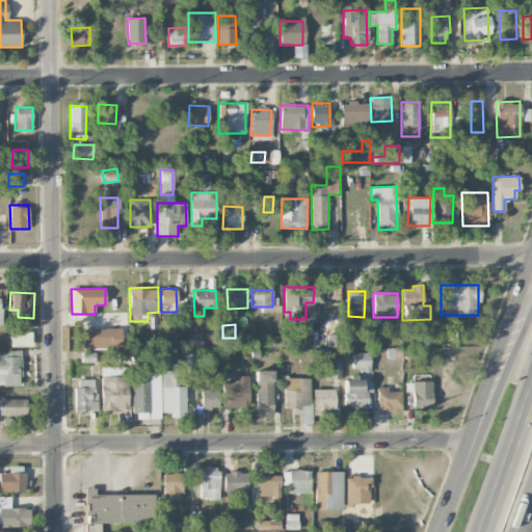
[(83,348),(123,347),(122,327),(82,328),(83,348)]
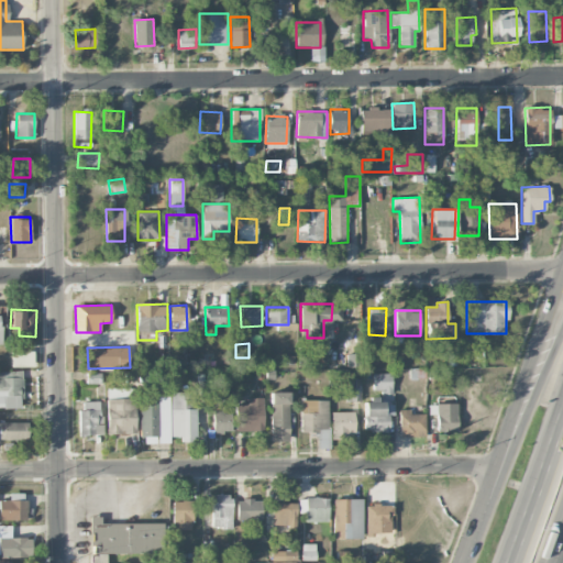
[(11,366),(33,366),(33,351),(10,351),(11,366)]
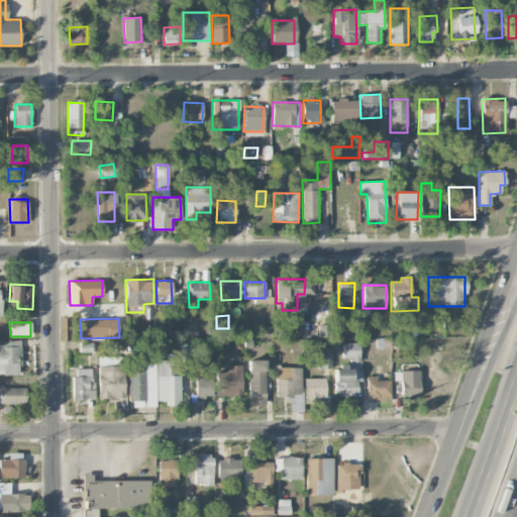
[(417,323),(407,322),(406,334),(416,335),(417,323)]
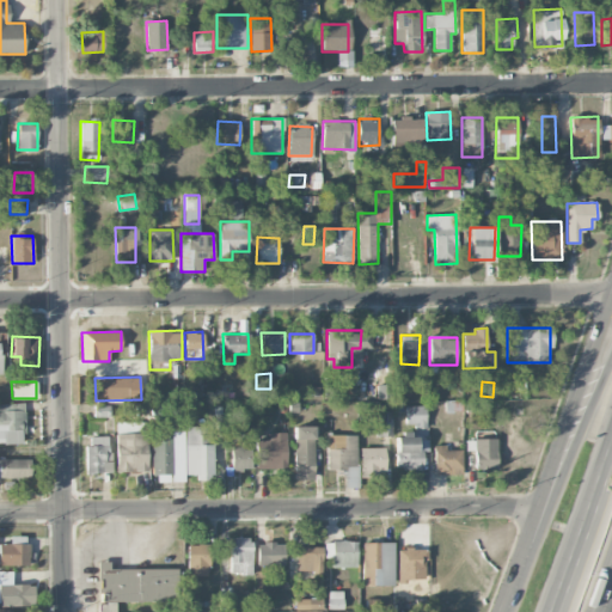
[(0,444),(24,444),(23,403),(0,403),(0,444)]
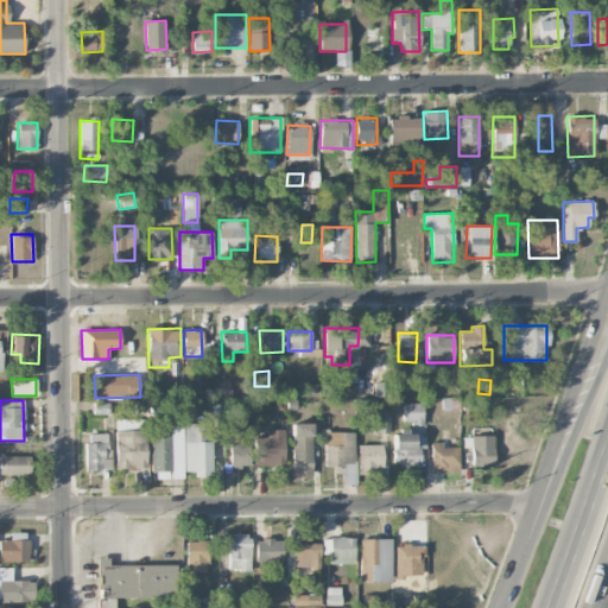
[(393,431),(393,467),(419,467),(419,449),(424,449),(424,404),(403,404),(403,422),(411,422),(411,431),(393,431)]
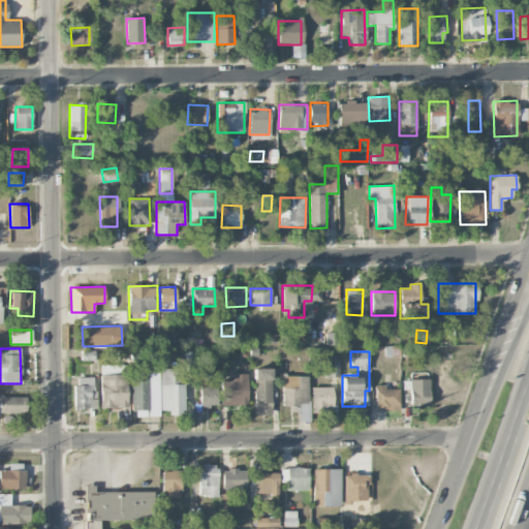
[(325,377),(335,377),(335,370),(334,370),(334,361),(334,356),(325,356),(325,377)]
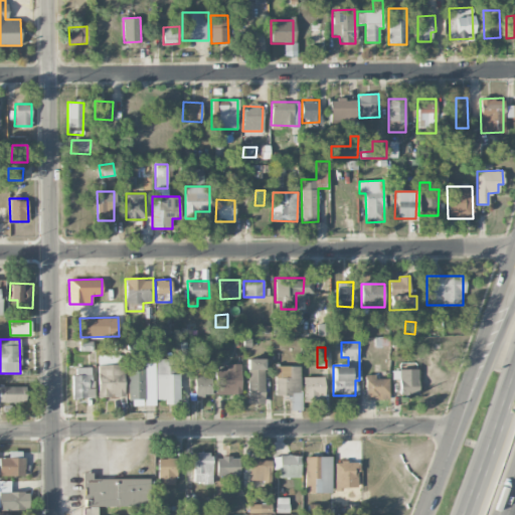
[(169,358),(156,359),(156,399),(164,399),(164,404),(179,403),(178,374),(169,374),(169,358)]
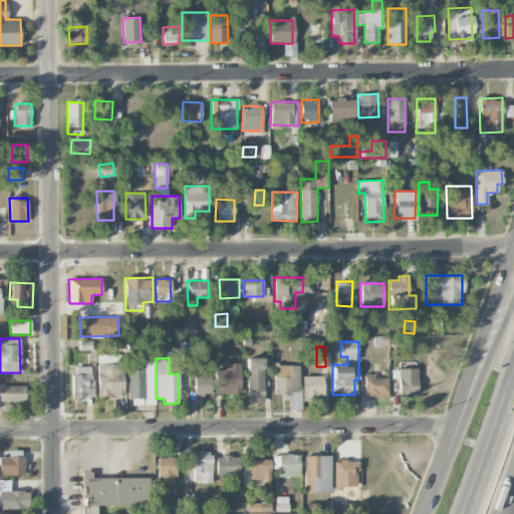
[(247,403),(263,403),(263,357),(247,358),(247,403)]
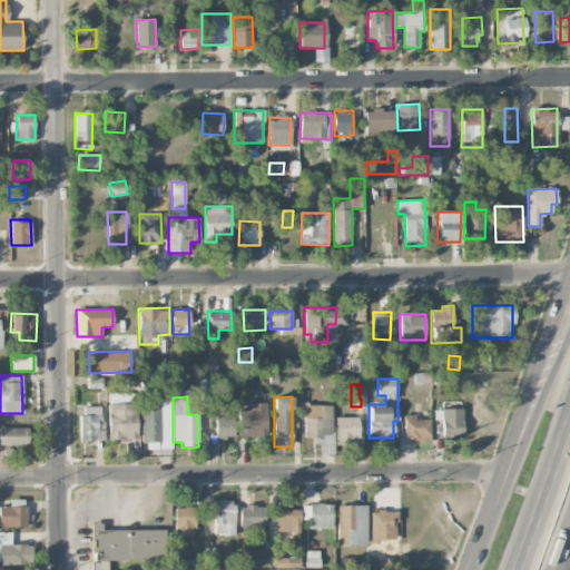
[(238,436),(266,435),(265,402),(251,403),(251,409),(237,409),(238,436)]
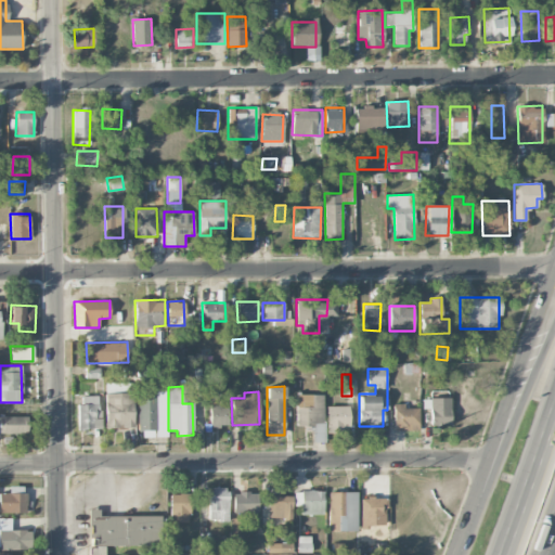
[(105,392),(105,428),(133,427),(133,392),(105,392)]
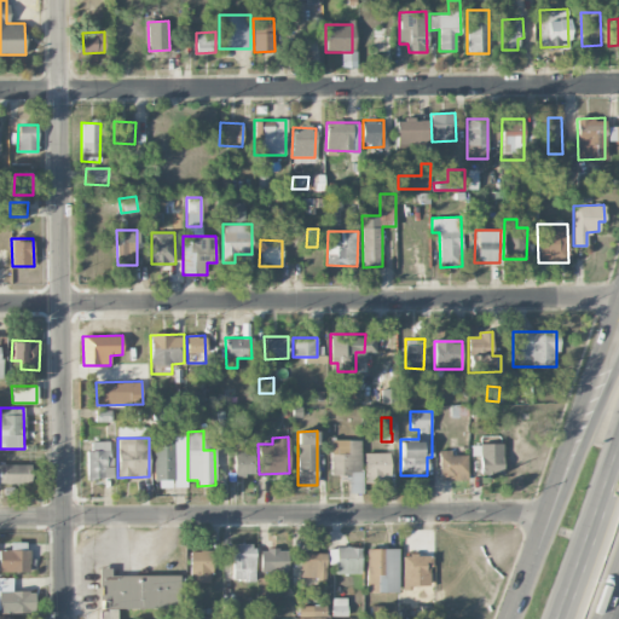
[(154,480),(186,480),(186,438),(154,438),(154,480)]
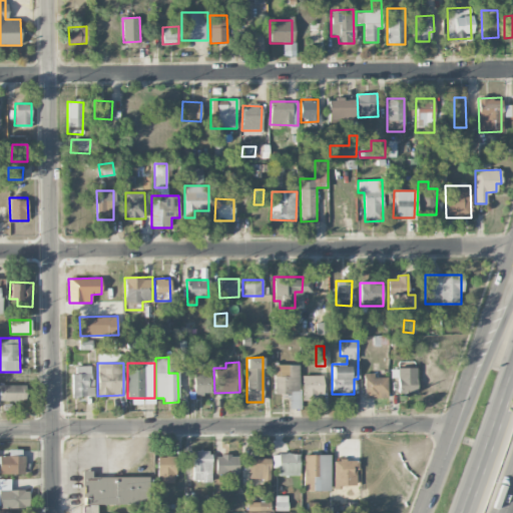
[(300,365),(274,365),(274,396),(290,396),(290,409),(299,409),(300,365)]
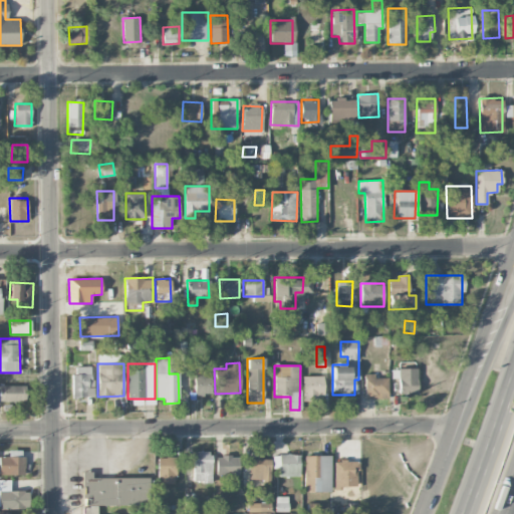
[(72,398),(92,398),(92,366),(72,366),(72,398)]
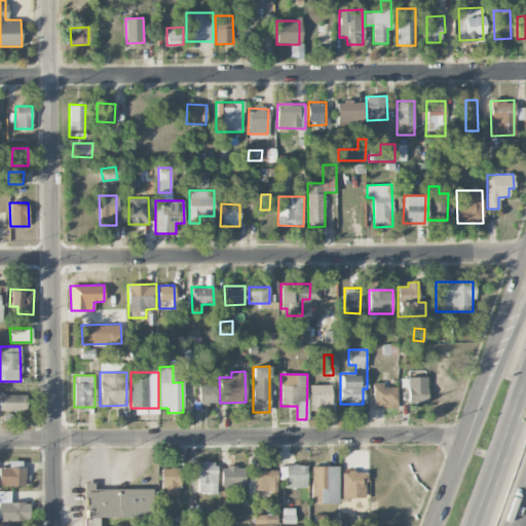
[(426,404),(425,377),(407,377),(408,404),(426,404)]
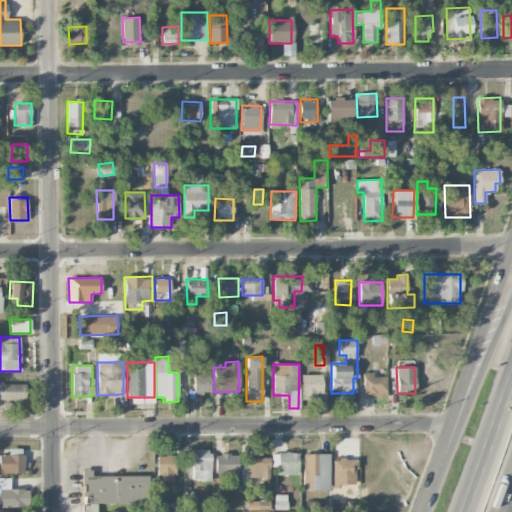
[(386,376),(372,377),(372,373),(363,373),(363,397),(386,396),(386,376)]
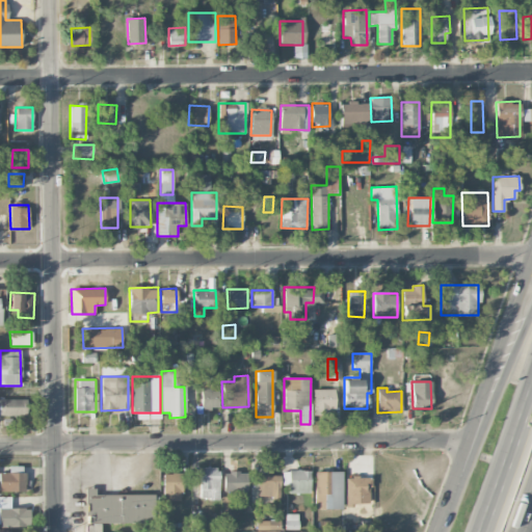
[(218,389),(201,389),(202,408),(218,408),(218,389)]
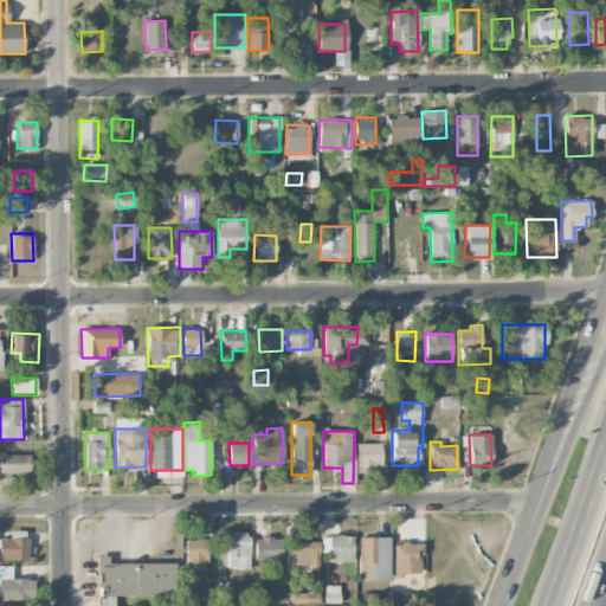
[(381,443),(355,444),(356,472),(381,471),(381,443)]
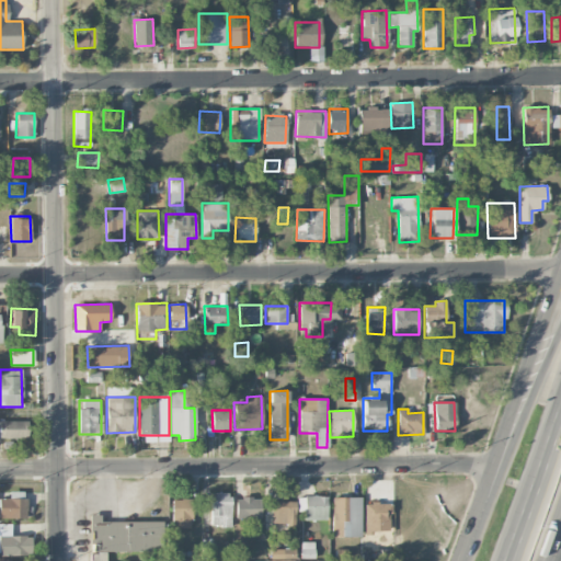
[(0,437),(25,437),(25,421),(0,420),(0,437)]
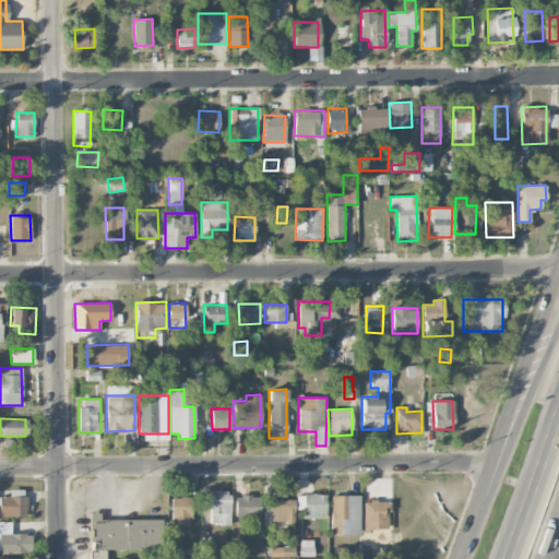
[(211,524),(230,524),(230,491),(211,491),(211,524)]
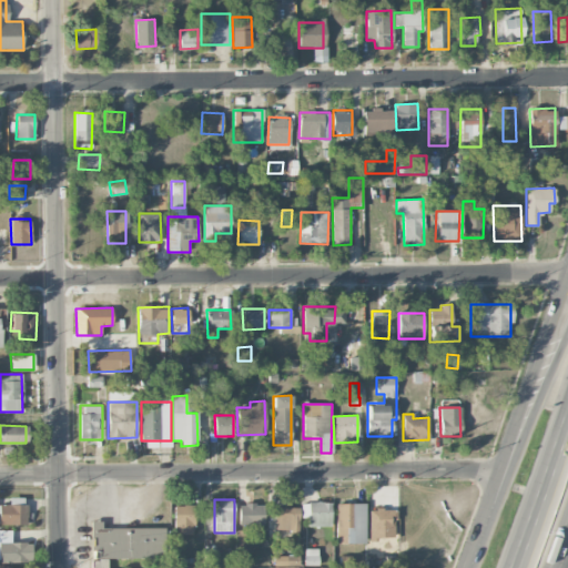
[(0,524),(27,525),(27,500),(10,500),(10,504),(0,504),(0,524)]
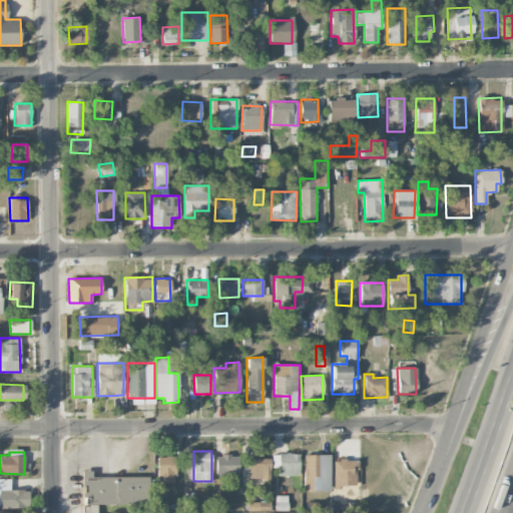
[(299,475),(299,453),(278,454),(278,476),(299,475)]
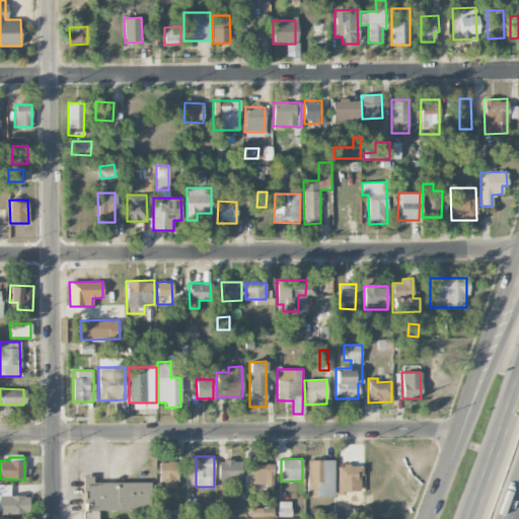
[(218,479),(240,479),(240,460),(218,460),(218,479)]
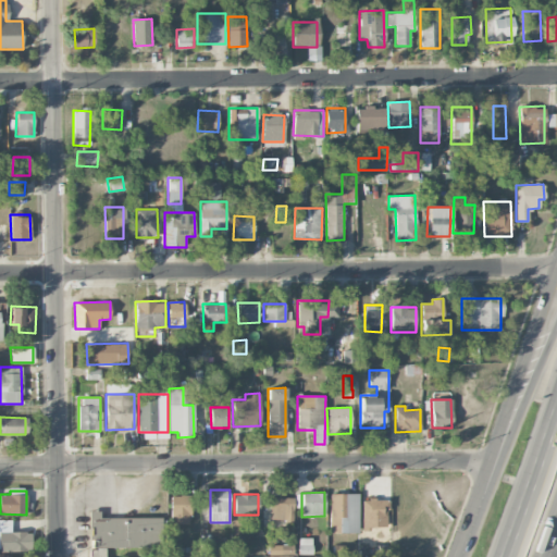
[(358,494),(330,494),(330,533),(359,533),(358,494)]
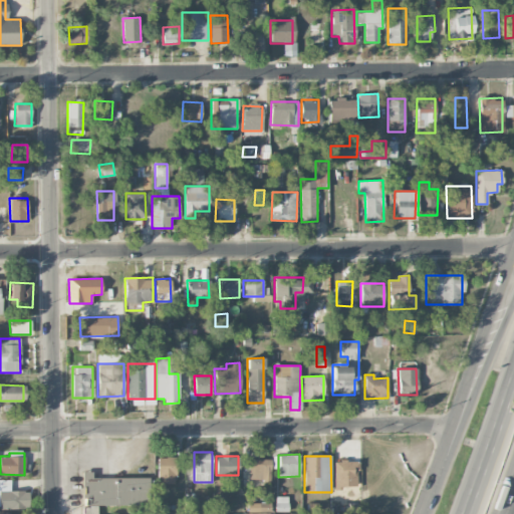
[(176,483),(175,457),(158,458),(158,484),(176,483)]
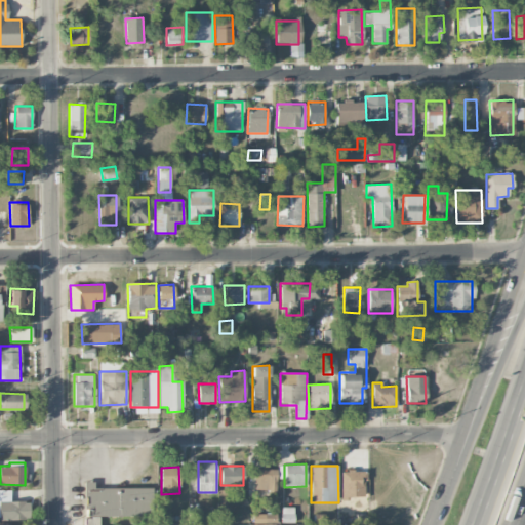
[(277,469),(253,469),(252,489),(277,489),(277,469)]
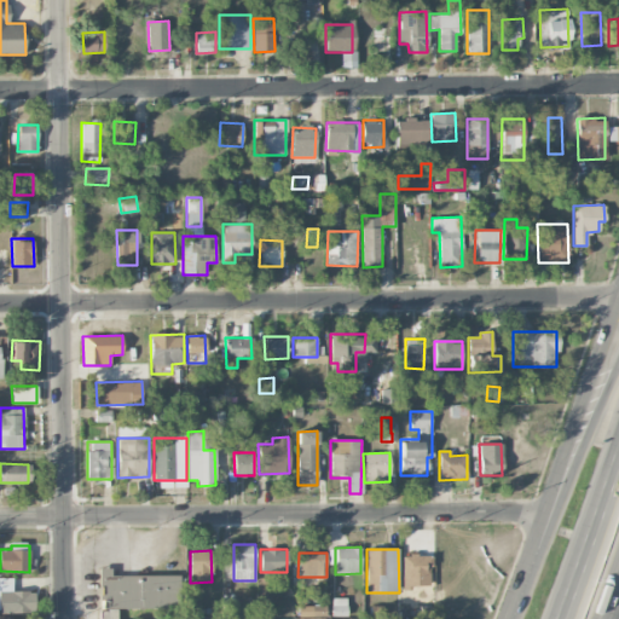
[(429,555),(401,555),(403,588),(429,586),(429,555)]
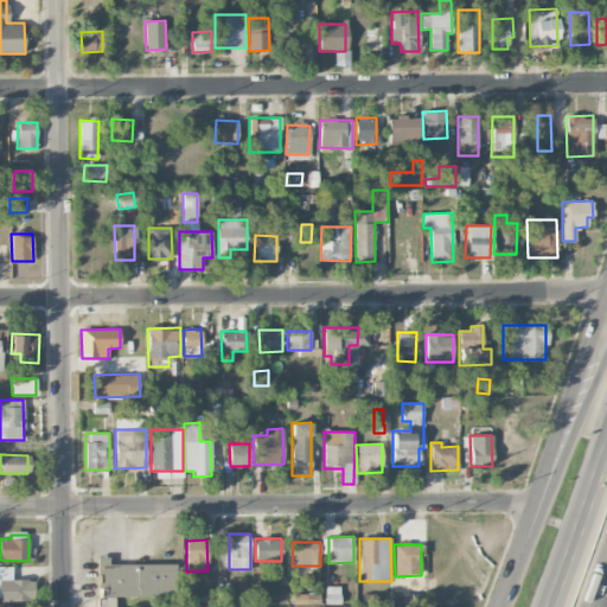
[(108,564),(108,557),(97,557),(97,596),(179,596),(179,564),(108,564)]
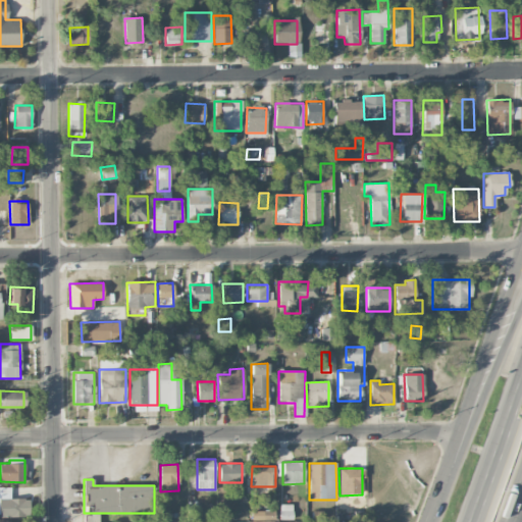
[(0,516),(29,517),(29,499),(0,499),(0,516)]
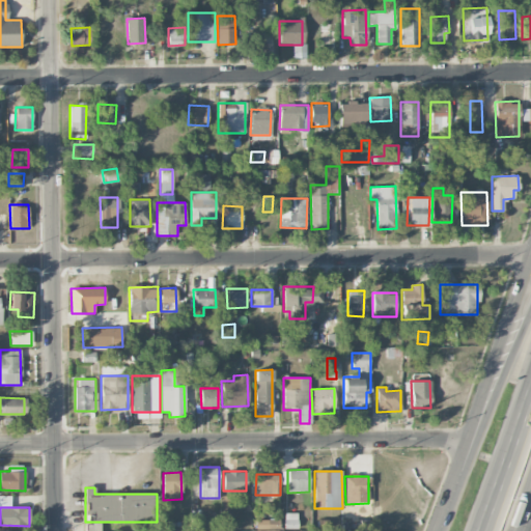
[(285,528),(297,528),(297,512),(285,512),(285,528)]
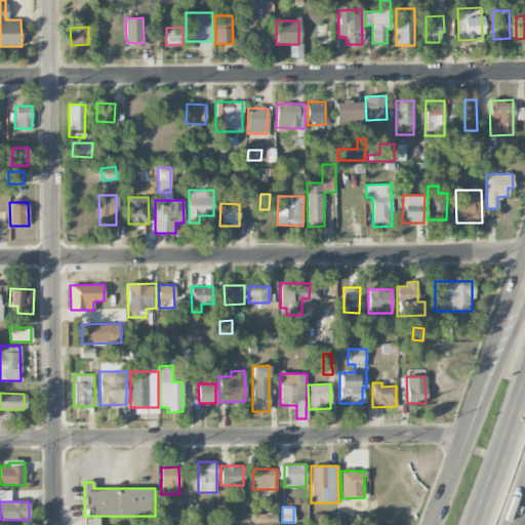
[(253,523),(276,523),(276,514),(253,514),(253,523)]
